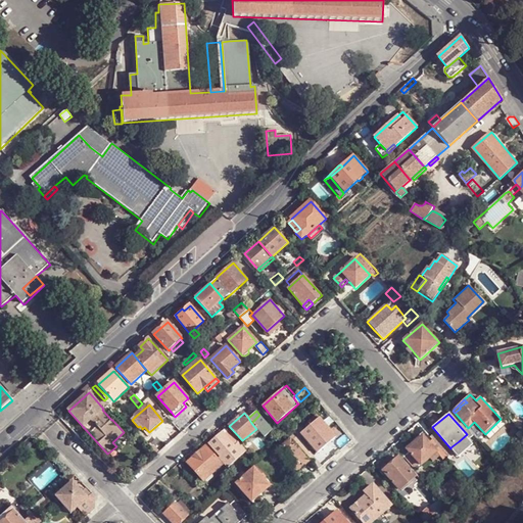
[(274,430),(259,415),(251,423),(256,429),(265,437),(274,430)]
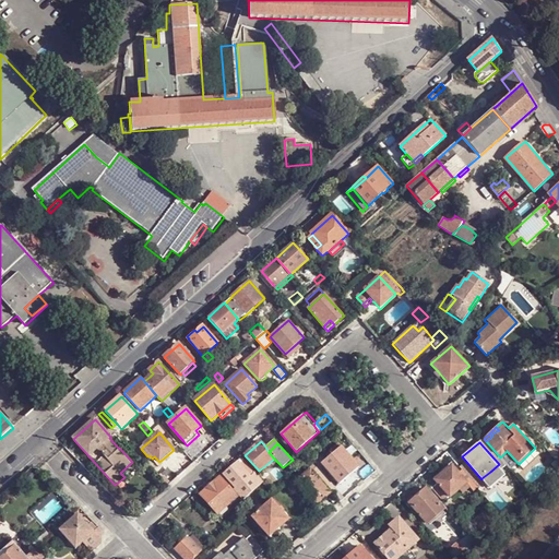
[(332,455),(321,464),(339,483),(340,484),(352,474),(349,472),(353,470),(354,471),(359,466),(342,447),(339,449),(332,455)]
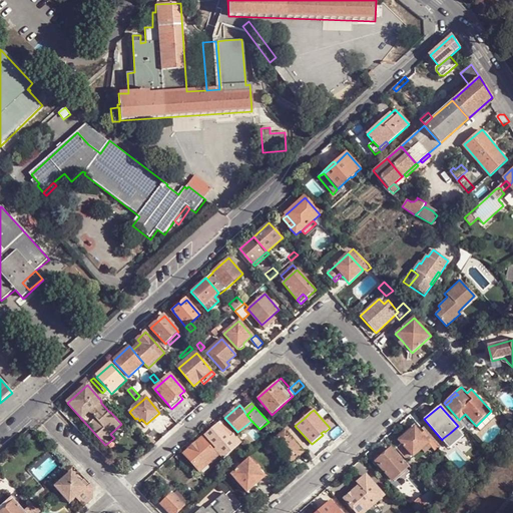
[(205,435),(216,448),(215,450),(219,454),(223,459),(241,443),(233,433),(233,434),(222,420),(205,435)]
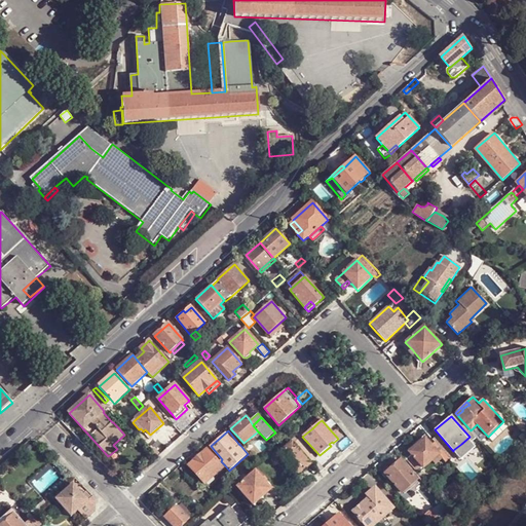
[(425,439),(423,437),(408,450),(410,452),(425,439)]
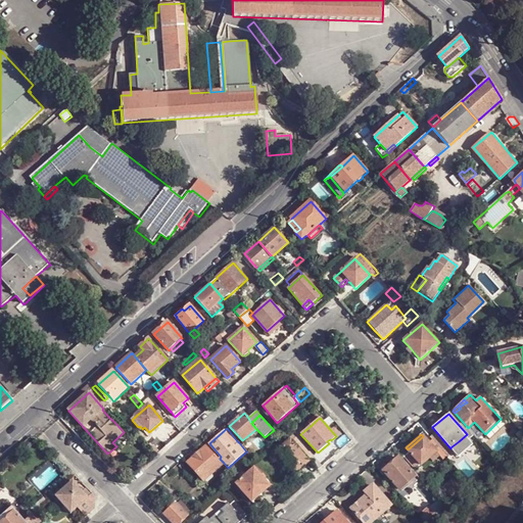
[(433,440),(431,437),(429,438),(424,434),(423,436),(429,443),(433,440)]
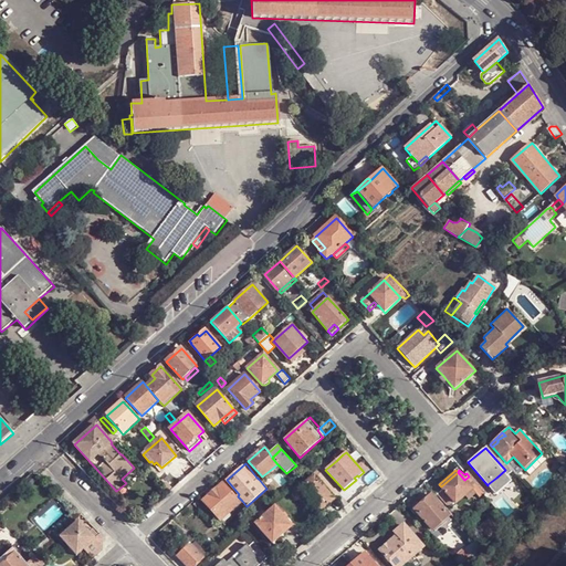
[(458,472),(441,486),(443,489),(454,502),(456,503),(471,489),(472,488),(464,480),(458,472)]
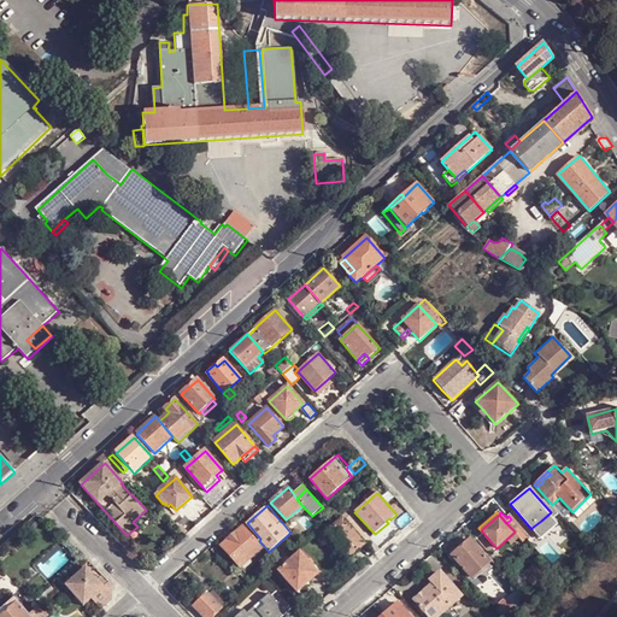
[(348,557),(364,544),(342,519),(327,533),(348,557)]
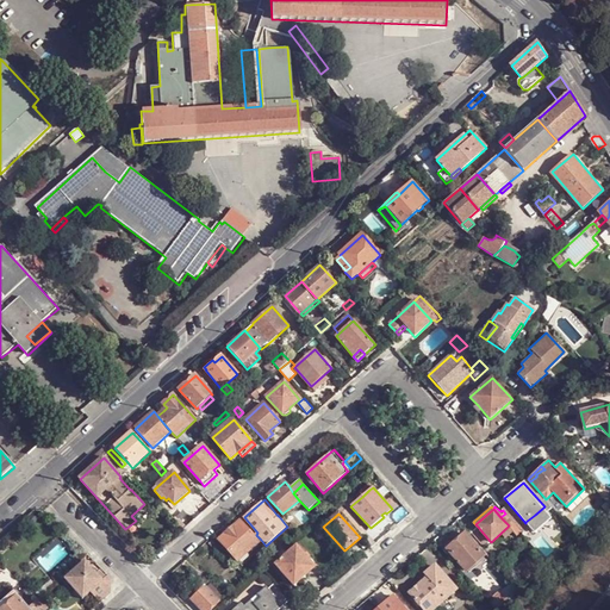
[(505,514),(500,517),(509,526),(508,527),(511,531),(516,527),(505,514)]
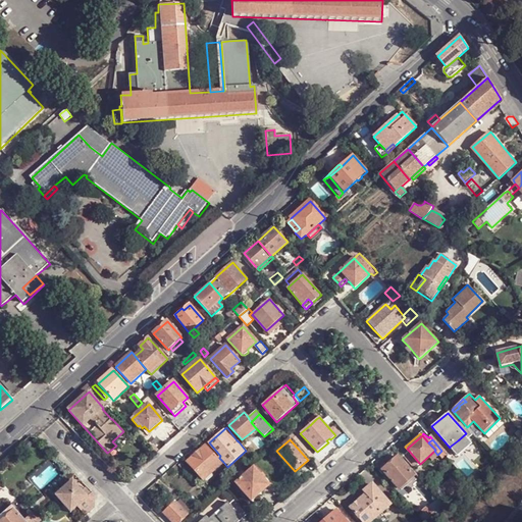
[(461,445),(458,440),(450,447),(454,452),(461,445)]
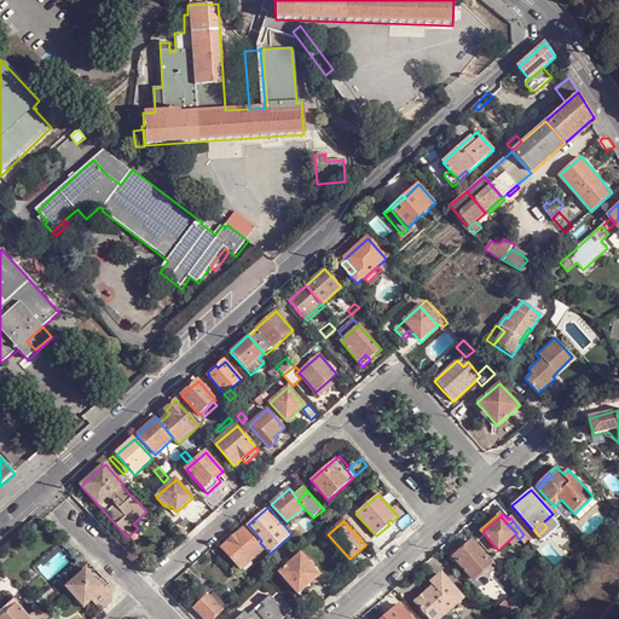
[(241,570),(262,550),(256,543),(243,530),(223,548),(241,570)]
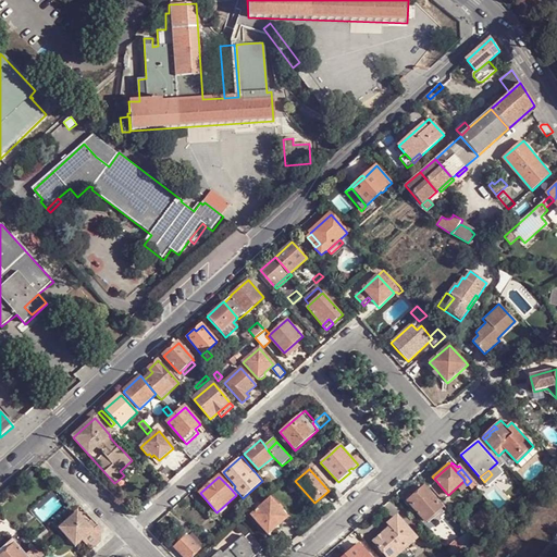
[(444,497),(447,494),(436,481),(431,486),(442,498),(444,497)]
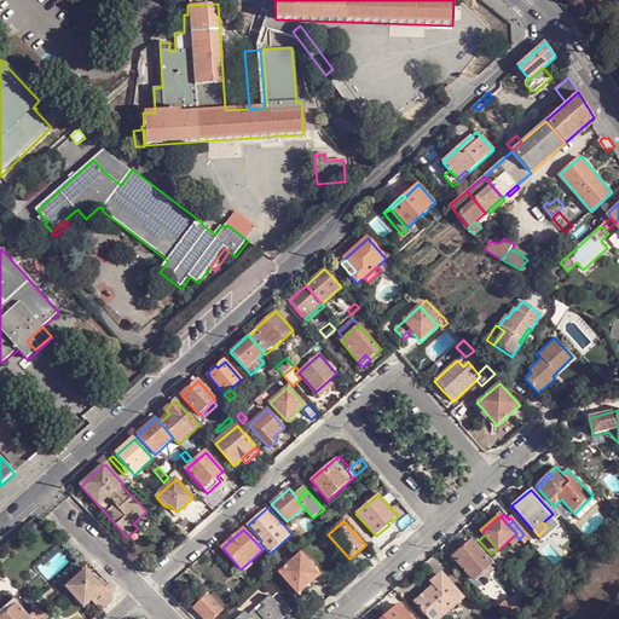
[(487,568),(491,563),(472,542),(453,557),(473,579),(481,572),(487,568)]
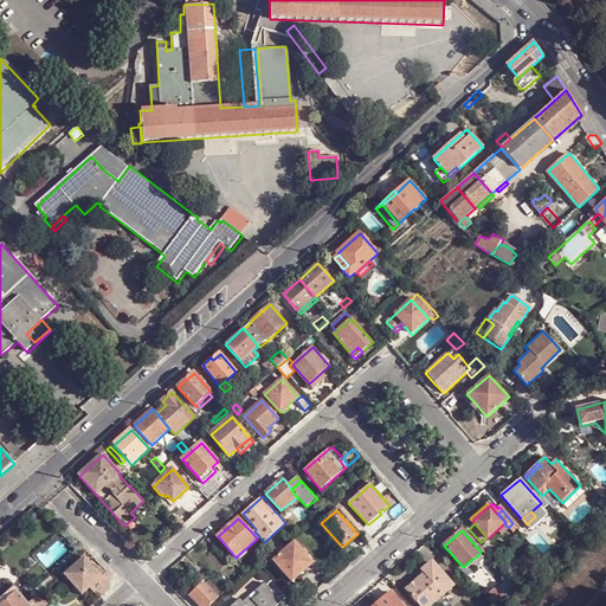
[(284,536),(270,549),(274,553),(288,541),(284,536)]
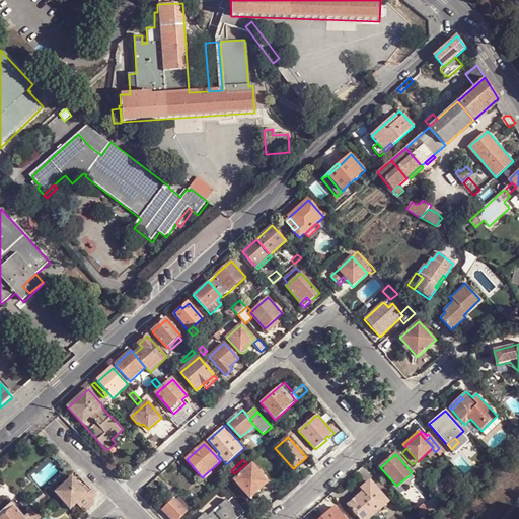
[(224,466),(220,461),(202,477),(206,483),(224,466)]
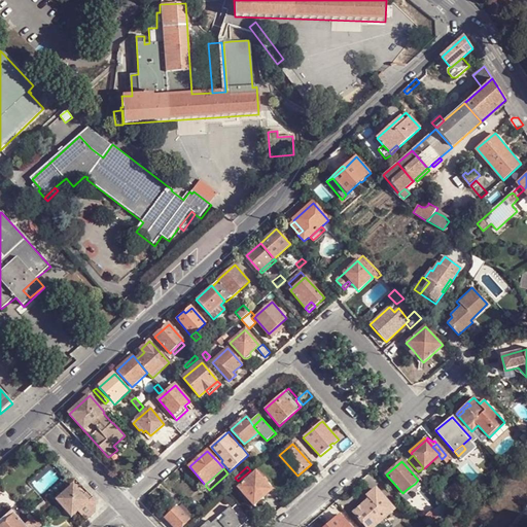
[(257,472),(255,473),(265,483),(267,481),(257,472)]
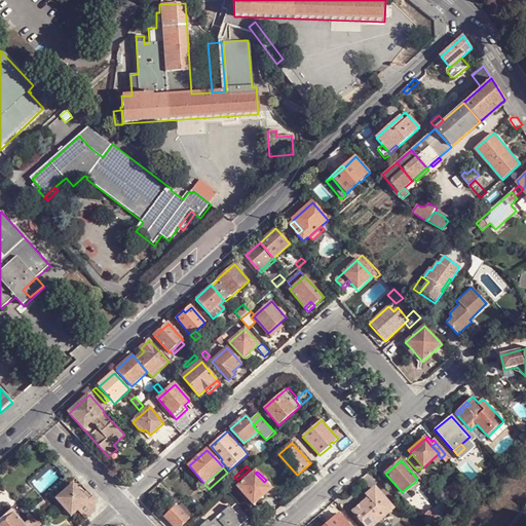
[(253,504),(270,489),(264,482),(255,473),(252,475),(243,482),(237,487),(253,504)]
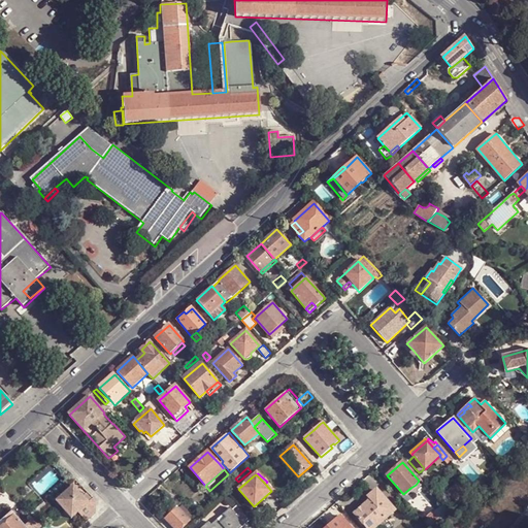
[(244,484),(253,476),(252,474),(246,480),(245,477),(241,481),(244,484)]
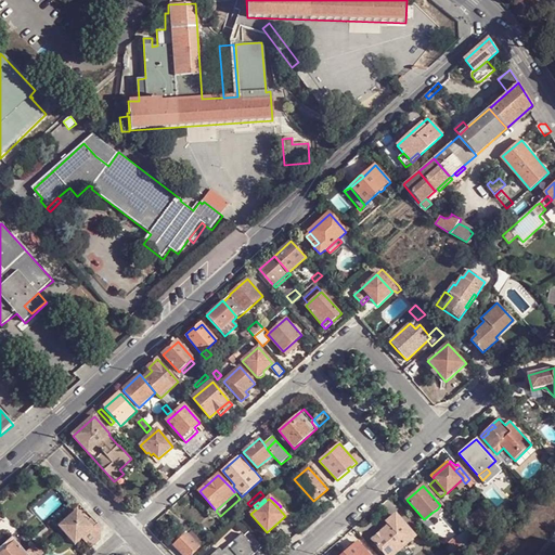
[(473,516),(478,523),(486,515),(480,508),(473,516)]
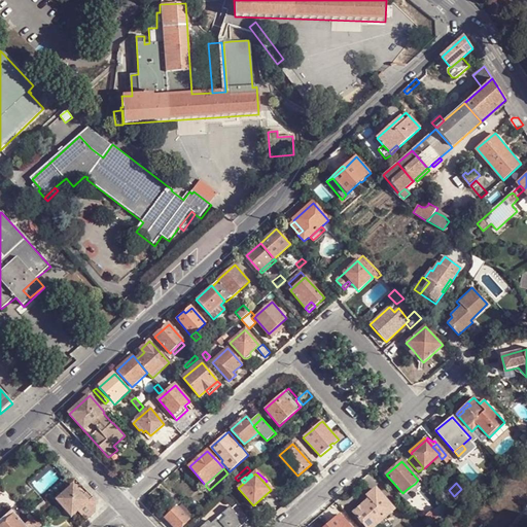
[(89,501),(73,484),(56,499),(71,517),(89,501)]
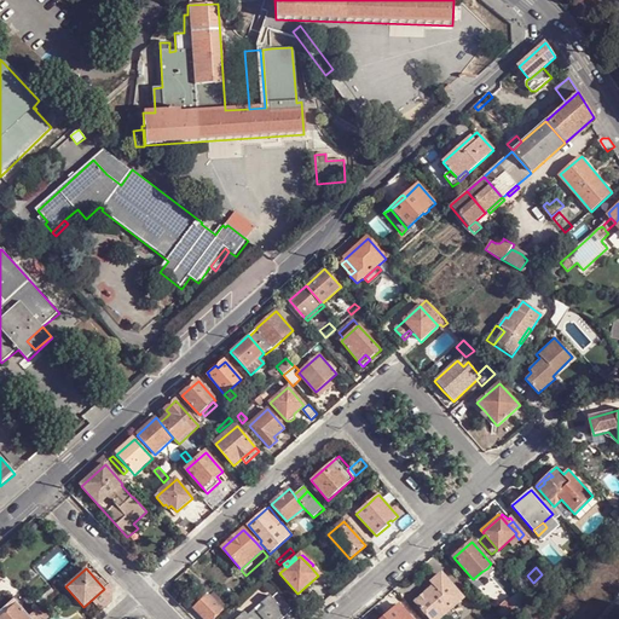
[(487,568),(481,572),(486,578),(492,573),(487,568)]
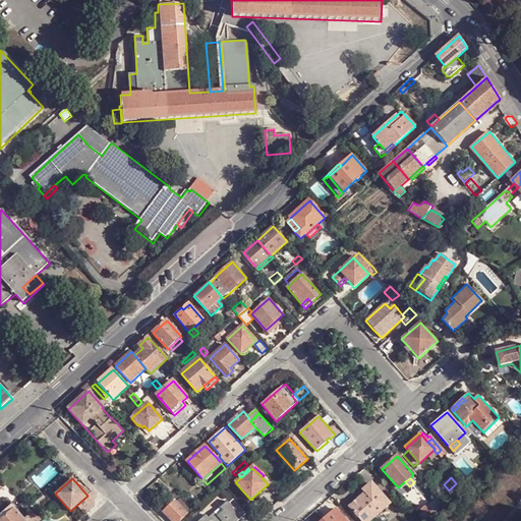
[(21,496),(0,514),(3,518),(0,520),(25,520),(23,519),(22,517),(32,508),(31,507),(38,501),(34,497),(38,491),(27,481),(17,490),(21,496)]
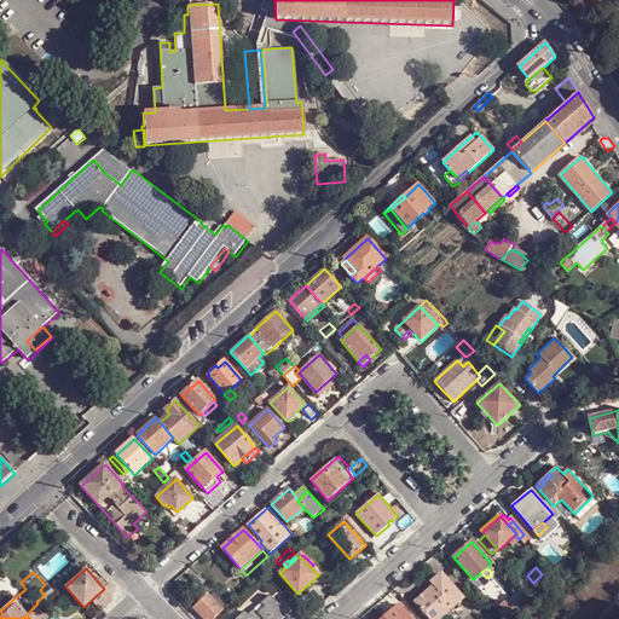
[(441,574),(432,584),(434,586),(452,606),(463,597),(441,574)]
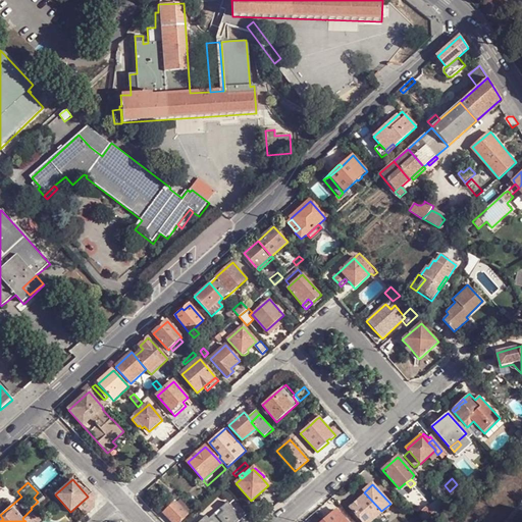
[(451,492),(459,486),(457,484),(450,491),(451,492)]
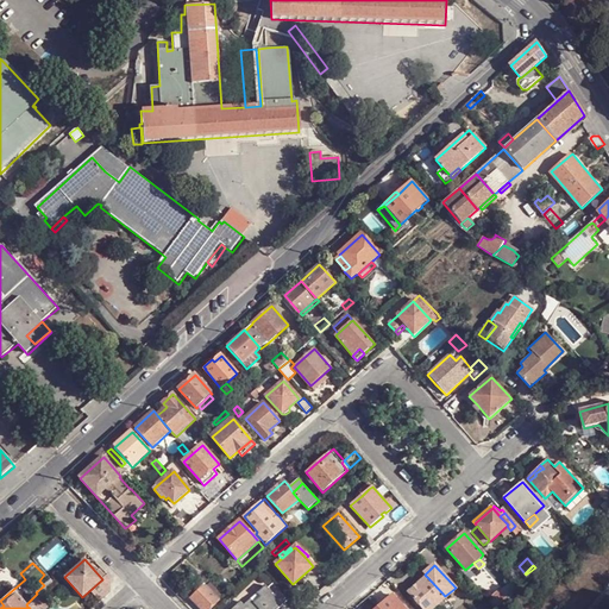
[(465,573),(469,578),(476,573),(471,569),(465,573)]
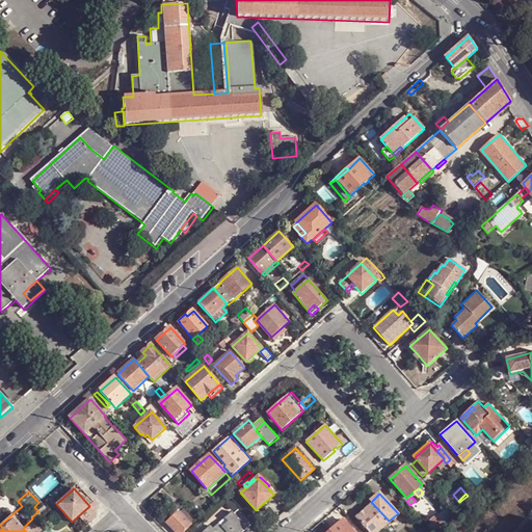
[(375,531),(389,521),(373,504),(365,511),(358,515),(357,517),(370,531),(375,531)]
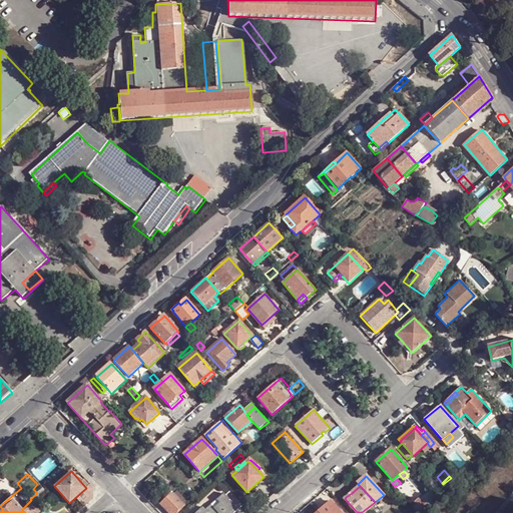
[(157,500),(160,503),(172,493),(168,490),(157,500)]
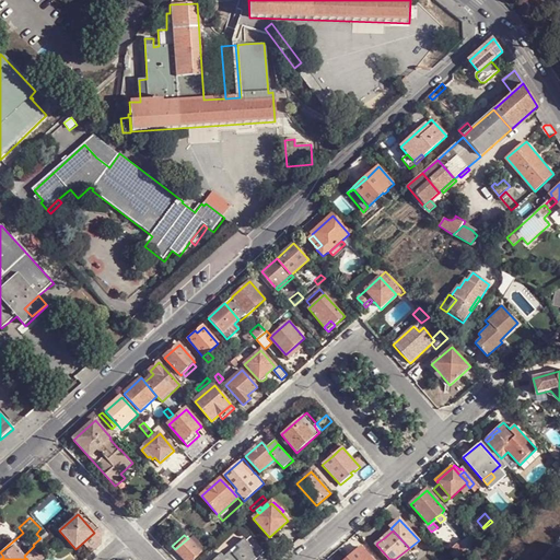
[(253,536),(246,541),(260,557),(266,551),(253,536)]
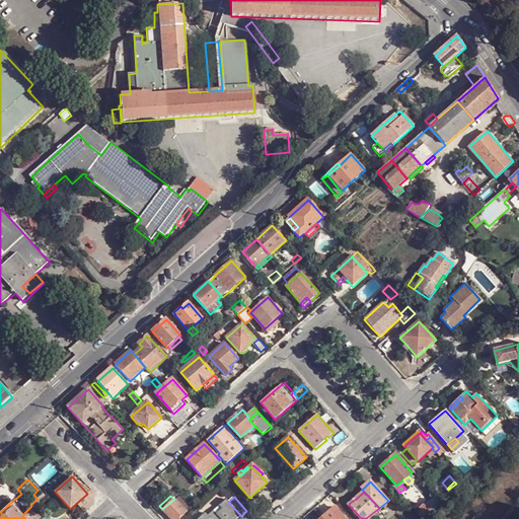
[(176,501),(188,512),(191,509),(179,498),(176,501)]
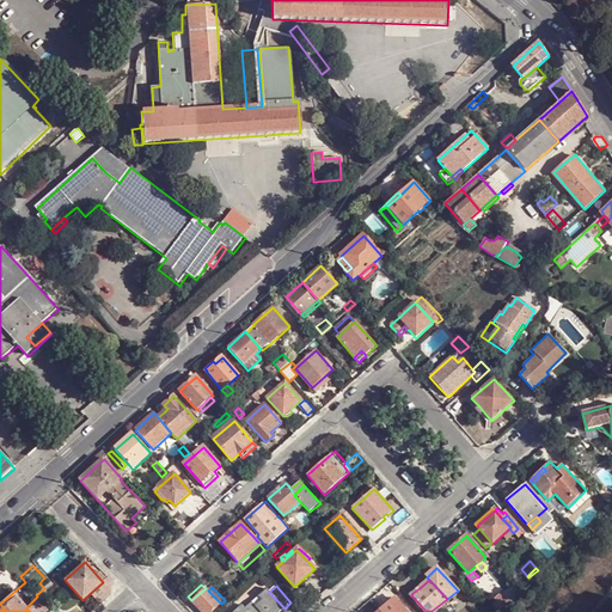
[(208,591),(206,588),(191,600),(202,611),(212,611),(221,604),(208,591)]
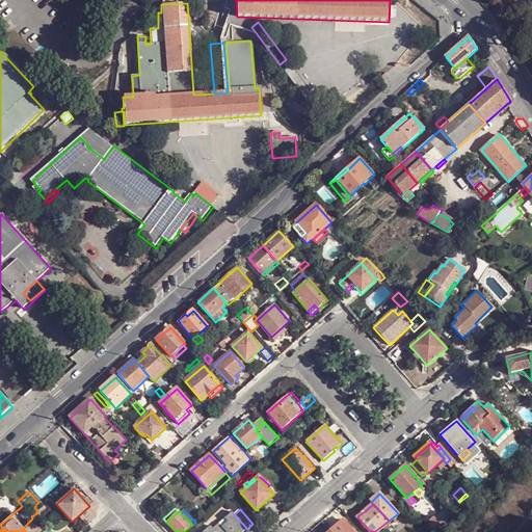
[(243,531),(247,529),(234,514),(232,512),(213,529),(210,526),(204,531),(243,531)]
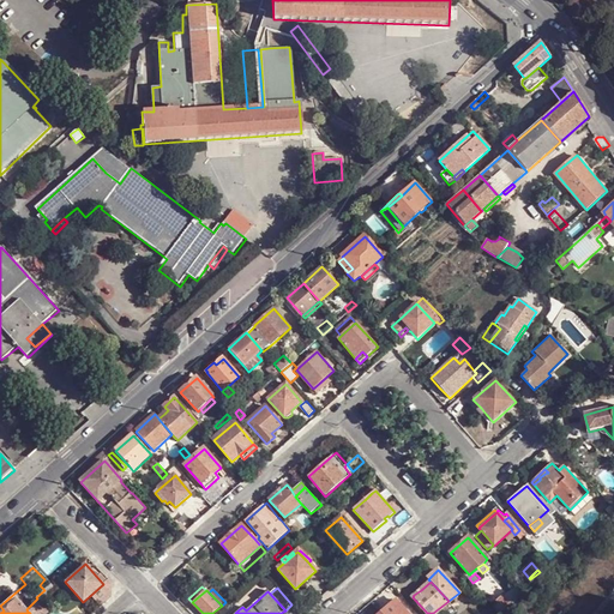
[(408,613),(396,600),(389,606),(385,605),(380,609),(380,613),(377,613),(375,613),(408,613)]
